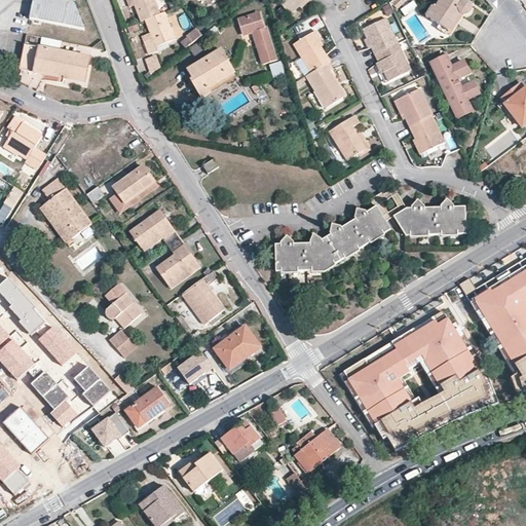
[(32,0),(30,19),(84,30),(73,1),(68,0),(32,0)]
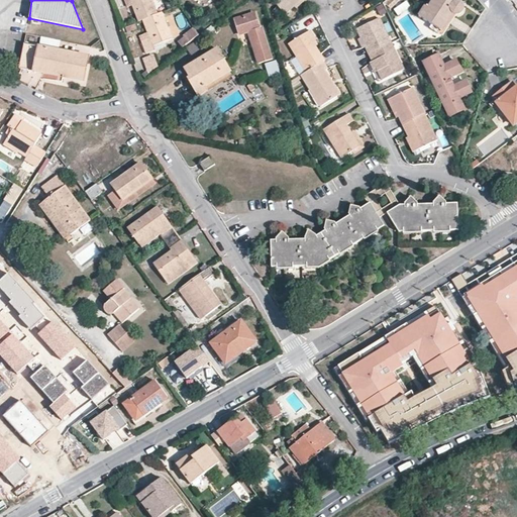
[(129,0),(131,6),(138,22),(141,20),(158,14),(151,0),(129,0)]
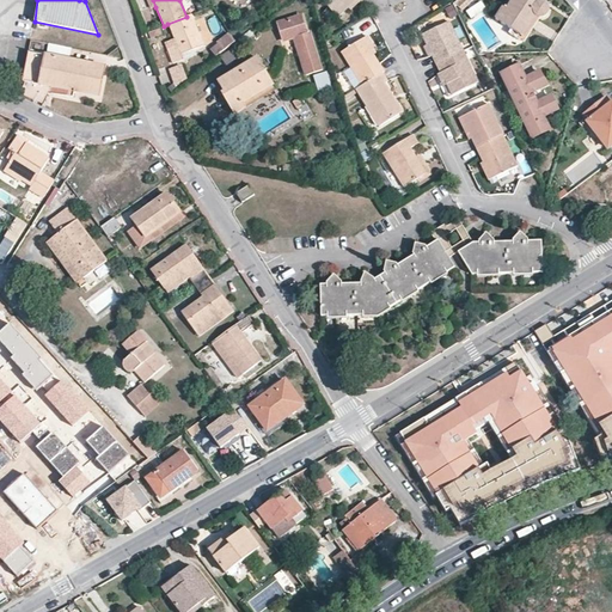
[(359,4),(362,0),(326,0),(331,5),(326,7),(337,19),(349,10),(357,1),(359,4)]
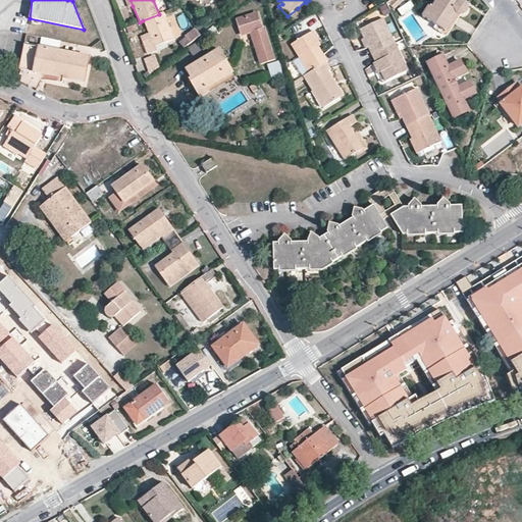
[(401,3),(398,0),(393,0),(388,4),(394,9),(401,3)]
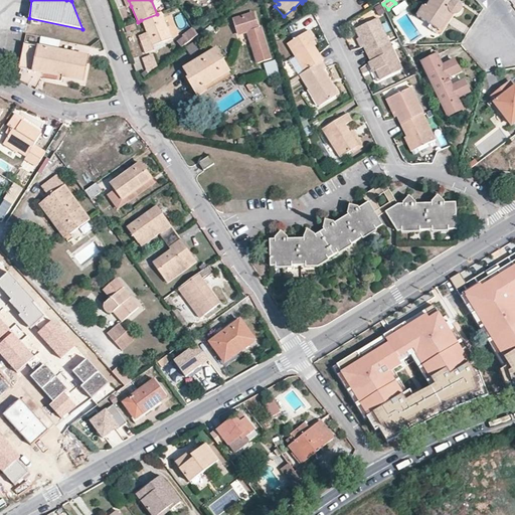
[(452,3),(446,0),(431,0),(425,8),(423,6),(416,16),(440,31),(452,15),(458,15),(460,13),(461,9),(460,6),(458,4),(454,2),(452,3)]
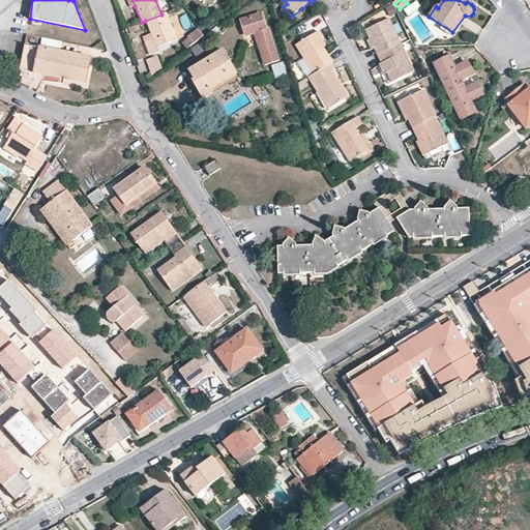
[(310,1),(302,8),(304,10),(311,3),(310,1)]
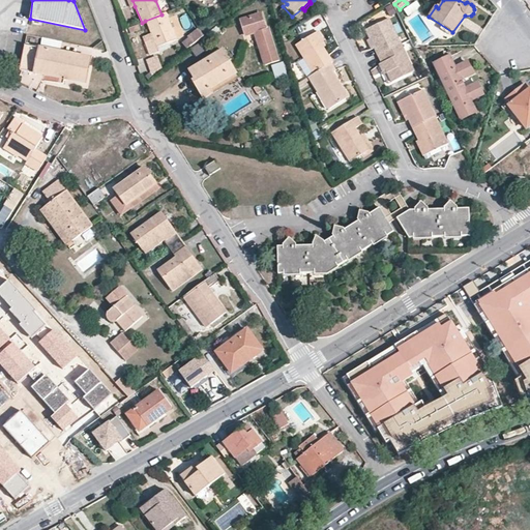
[(408,13),(419,7),(416,2),(406,9),(408,13)]
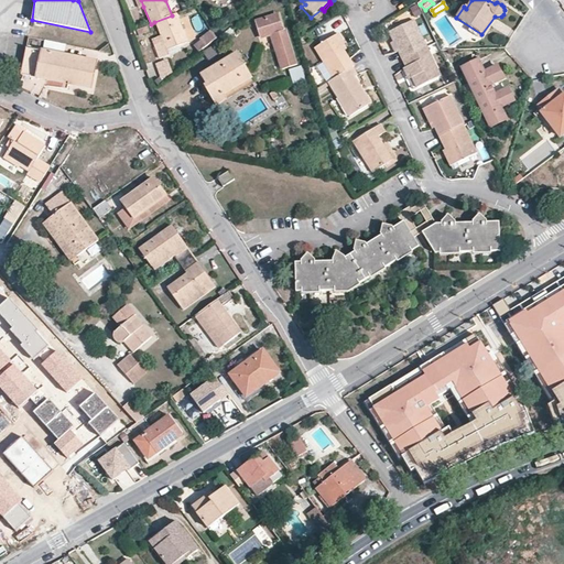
[(187,42),(176,13),(172,15),(154,22),(162,42),(153,45),(159,60),(169,55),(166,51),(187,42)]
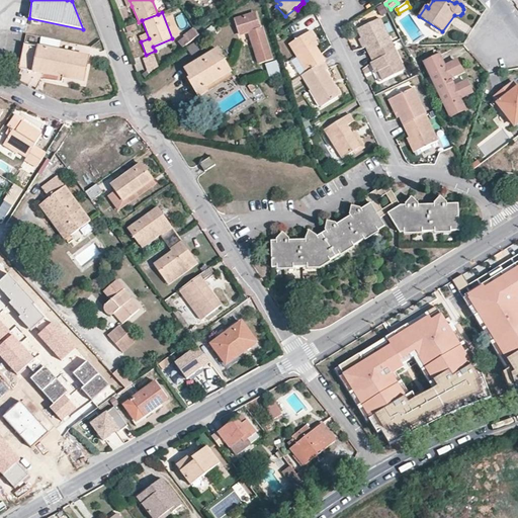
[(255,14),(235,20),(240,34),(249,32),(252,31),(255,39),(252,40),(259,64),(273,60),(262,27),(260,28),(255,14)]
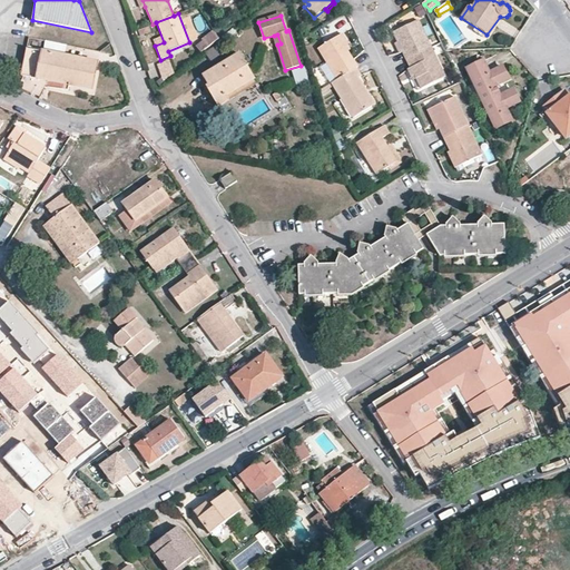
[(402,52),(406,61),(408,60),(432,49),(426,39),(422,29),(418,21),(393,33),(397,41),(401,48),(402,52)]
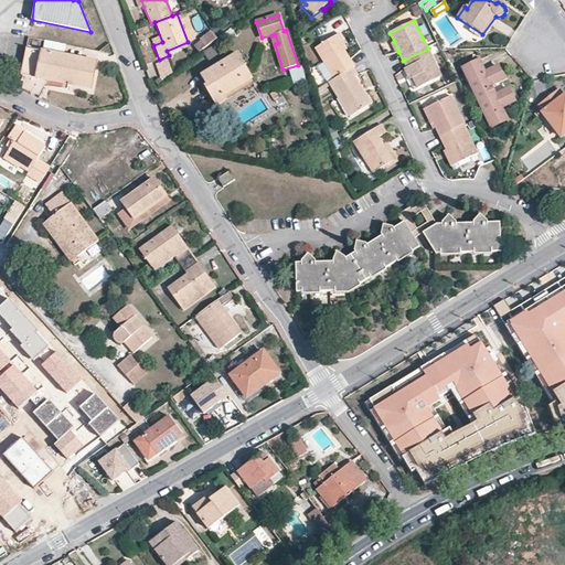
[(147,25),(136,30),(138,35),(148,31),(147,25)]
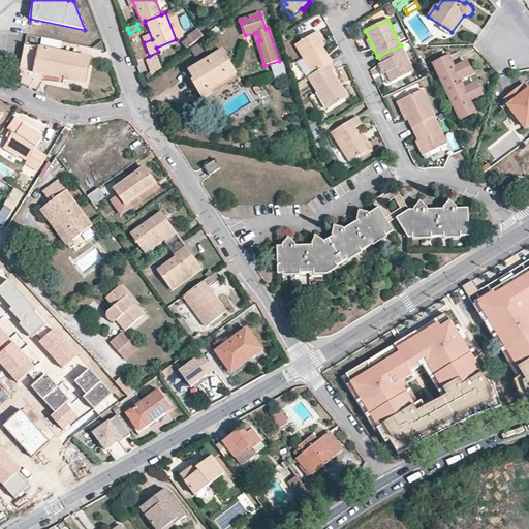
[(216,27),(207,34),(210,37),(219,30),(216,27)]
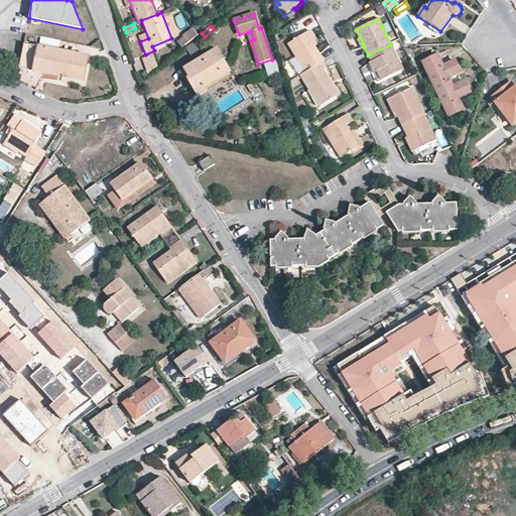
[(178,44),(182,48),(199,36),(195,30),(183,38),(184,39),(178,44)]
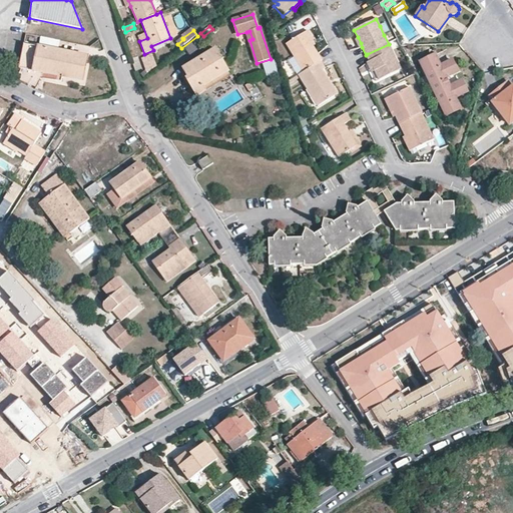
[(321,62),(322,61),(312,43),(315,42),(308,30),(287,43),(304,72),(321,62)]
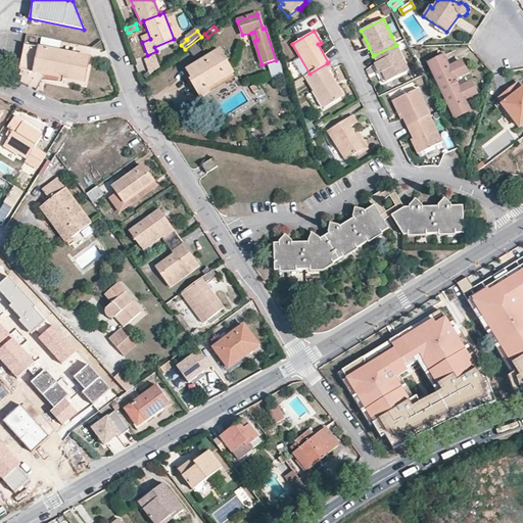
[(89,57),(25,45),(19,69),(84,83),(89,57)]
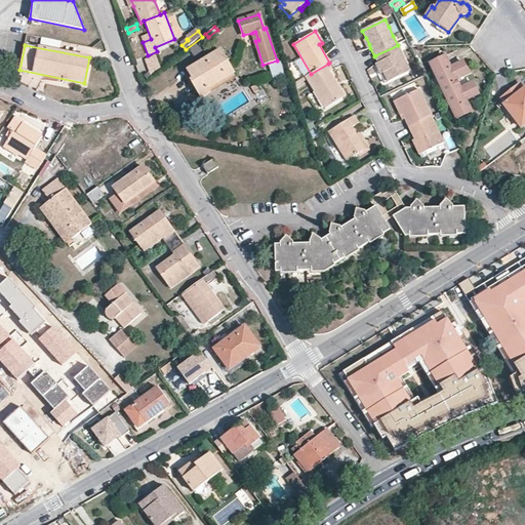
[(411,74),(398,45),(375,55),(378,63),(375,64),(378,72),(384,70),(385,72),(390,84),(411,74)]
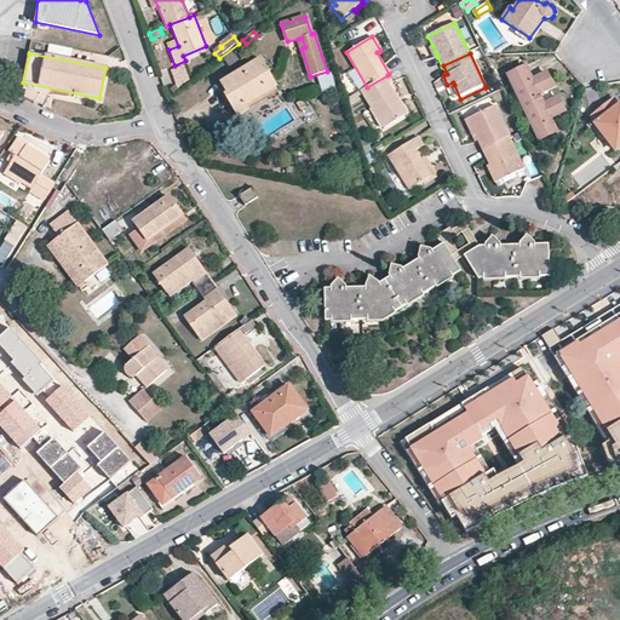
[(260,59),(220,84),(227,93),(223,95),(231,109),(244,102),(245,105),(277,86),(260,59)]
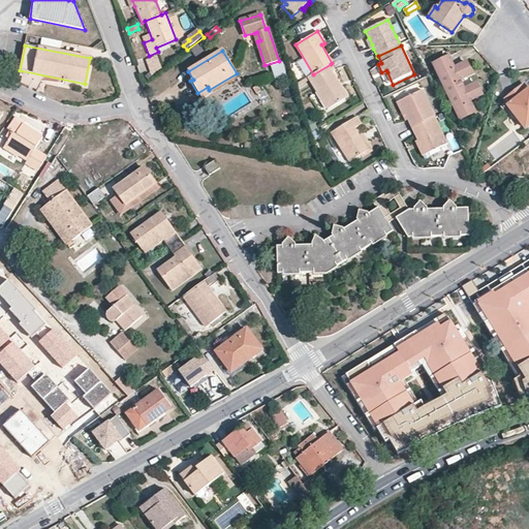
[(447,57),(432,63),(459,120),(474,113),(469,101),(481,95),(475,84),(464,89),(459,80),(471,73),(466,62),(453,68),(447,57)]
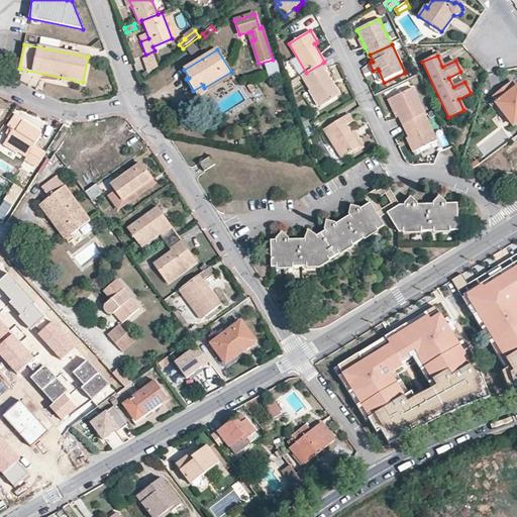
[(265,64),(269,78),(280,75),(277,61),(265,64)]
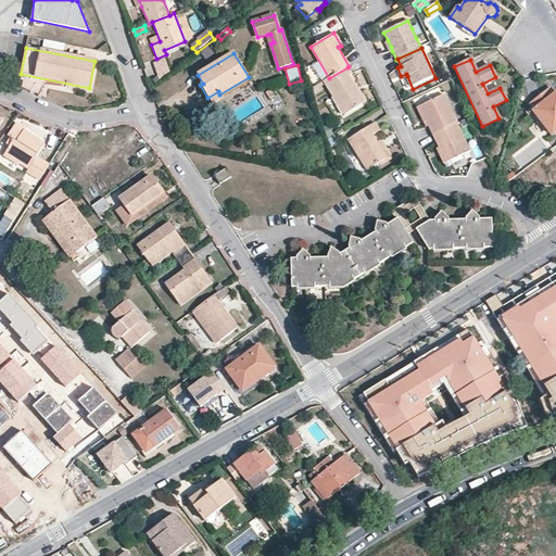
[(329,78),(323,81),(344,115),(362,104),(353,90),(356,88),(350,77),(352,75),(348,67),(329,78)]
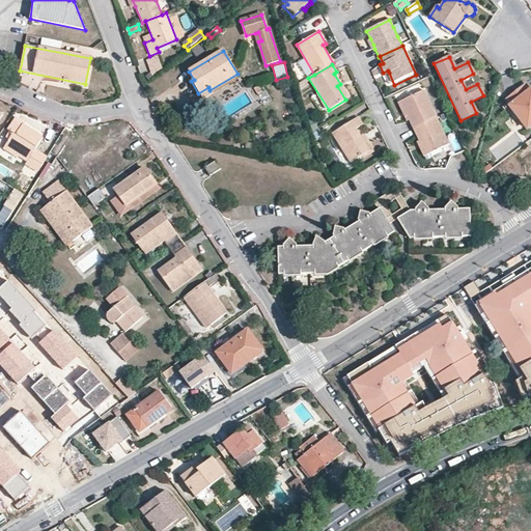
[(301,89),(311,84),(309,79),(298,83),(301,89)]
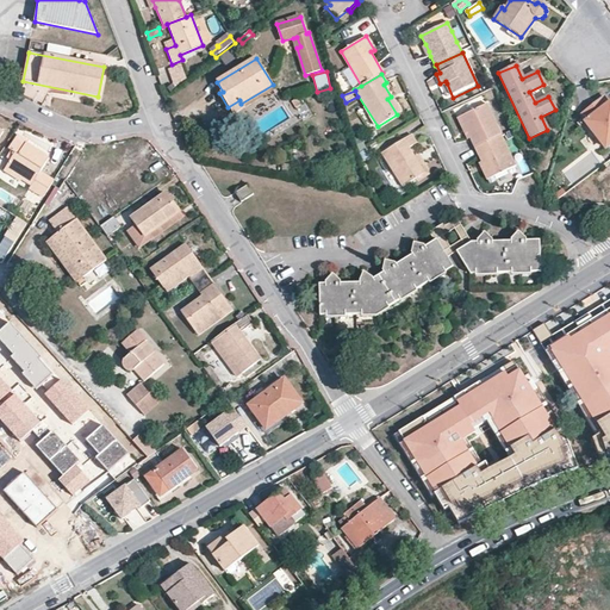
[(387,99),(397,114),(400,112),(391,97),(387,99)]
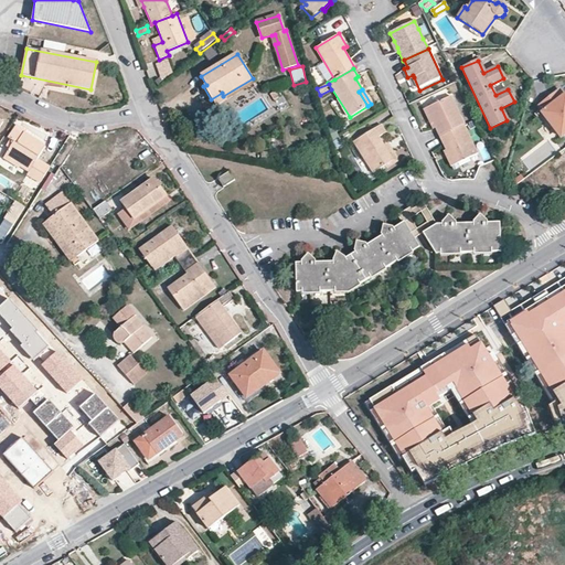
[(564,95),(564,96),(558,89),(536,107),(561,137),(564,132),(564,95)]
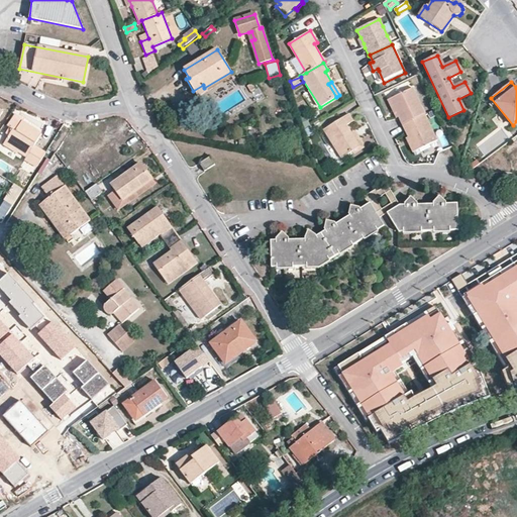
[(252,84),(247,87),(250,92),(255,89),(252,84)]
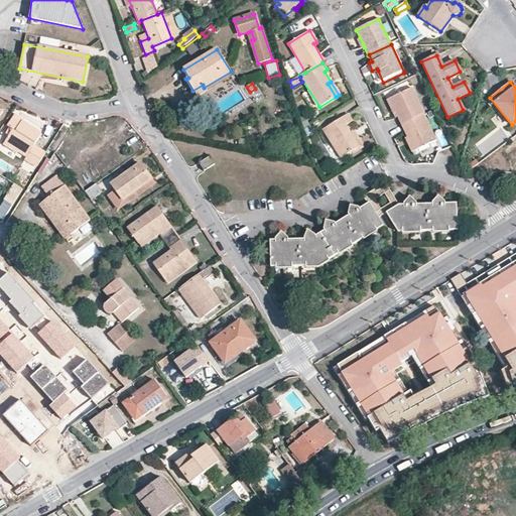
[(203,85),(192,91),(198,98),(207,93),(204,88),(203,85)]
